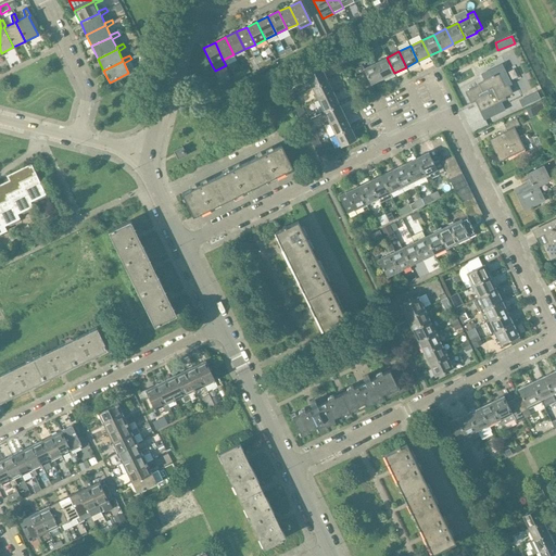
[(387,58),(375,63),(382,78),(394,73),(387,58)]
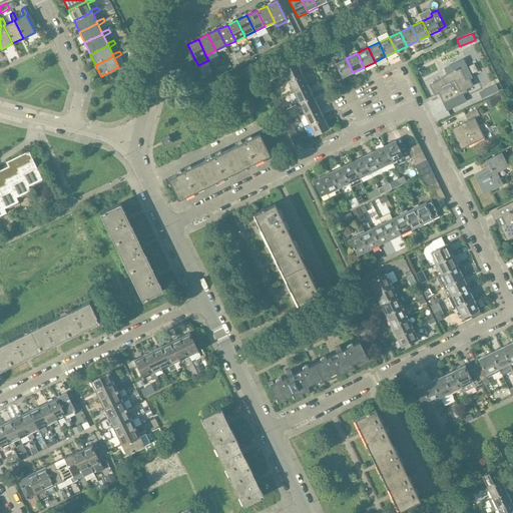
[(346,58),(336,63),(334,61),(328,64),(333,76),(340,73),(342,78),(353,72),(346,58)]
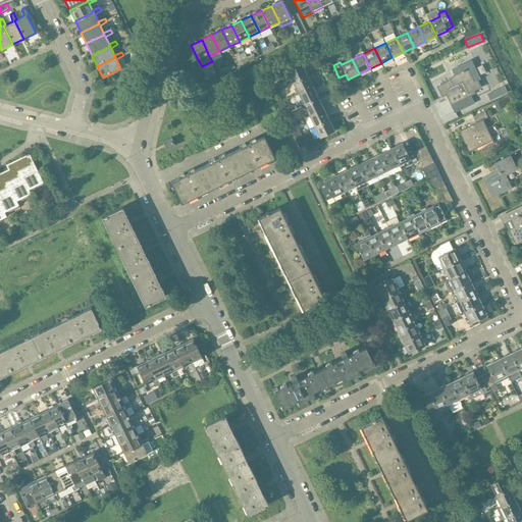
[(302,64),(288,71),(293,83),(307,75),(302,64)]
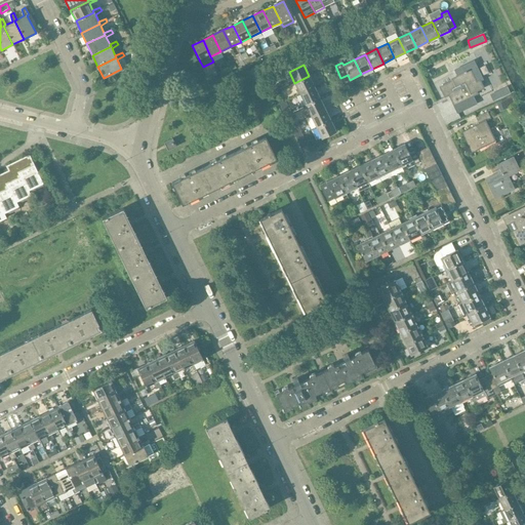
[(453,106),(477,93),(476,91),(483,88),(479,80),(476,82),(470,70),(467,72),(466,71),(463,72),(463,73),(451,79),(452,81),(439,87),(444,97),(448,95),(453,106)]
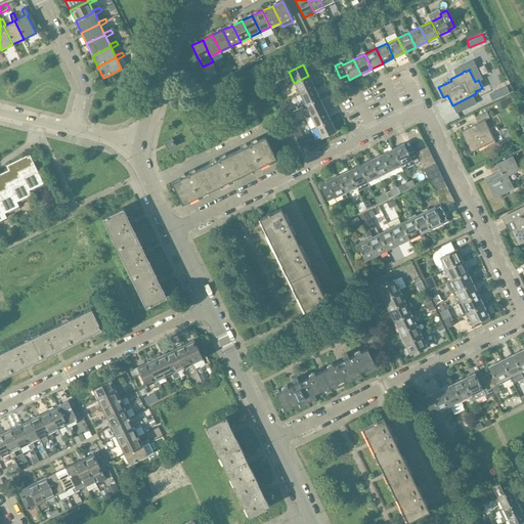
[(308,76),(294,83),(300,94),(314,87),(308,76)]
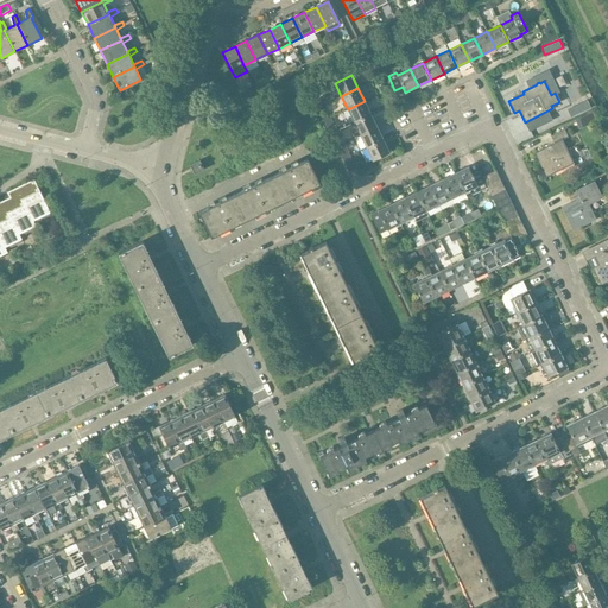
[(314,101),(317,108),(324,105),(321,97),(314,101)]
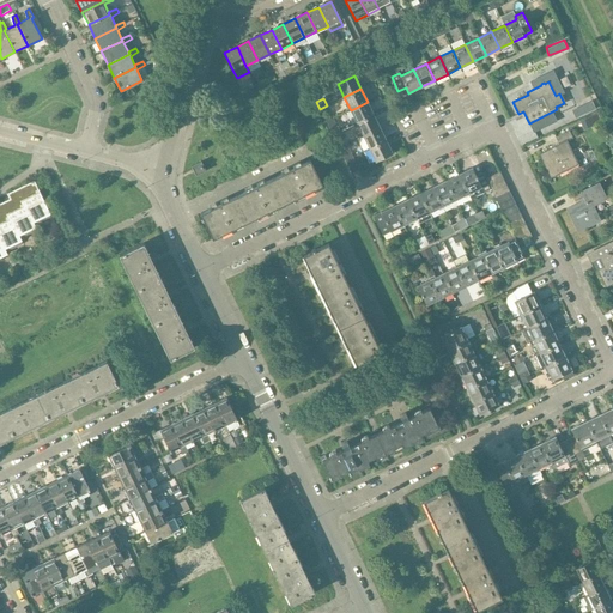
[(571,108),(574,115),(596,108),(594,101),(571,108)]
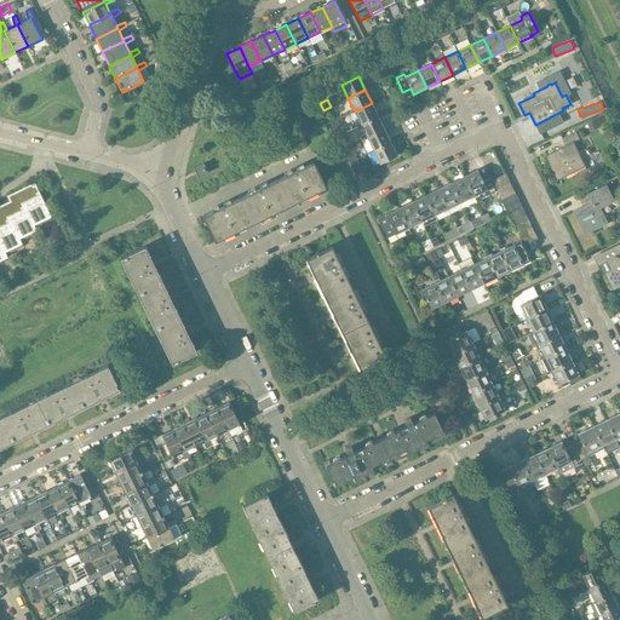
[(372,103),(355,112),(361,125),(378,116),(372,103)]
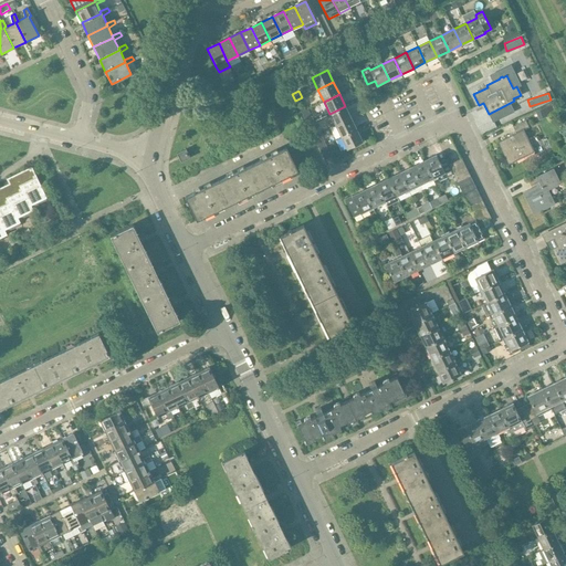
[(345,106),(329,114),(335,125),(350,117),(345,106)]
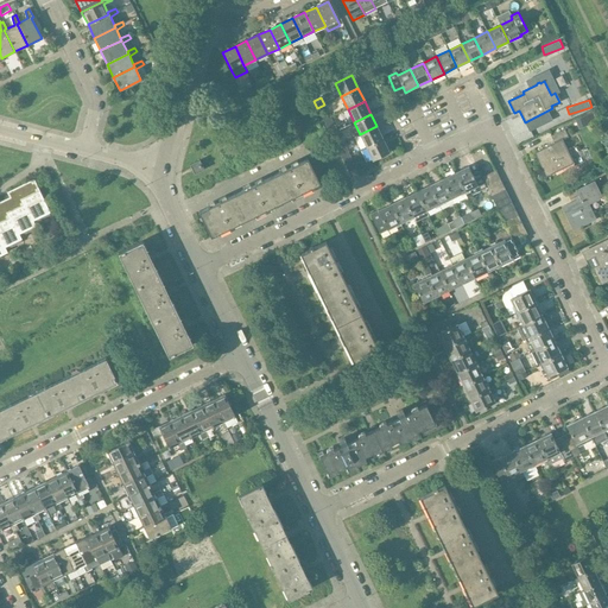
[(377,126),(360,134),(366,147),(382,139),(377,126)]
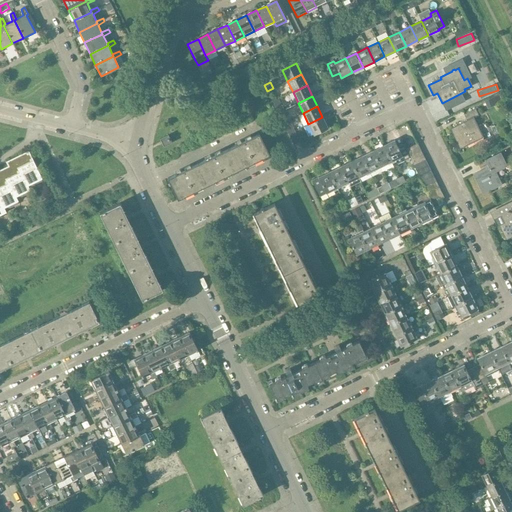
[(450,129),(460,148),(482,137),(473,118),(478,115),(475,109),(463,114),(466,121),(450,129)]
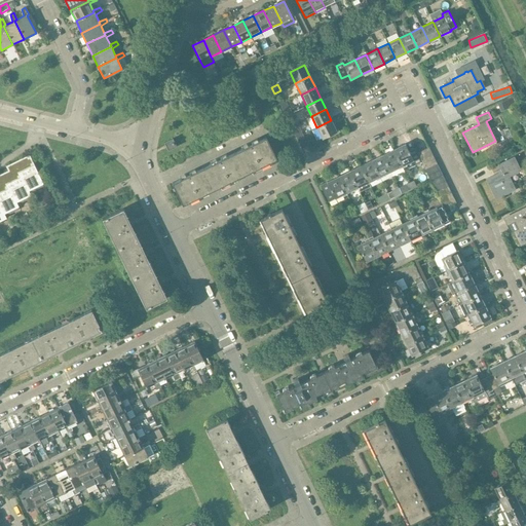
[(449,125),(458,120),(455,114),(446,118),(449,125)]
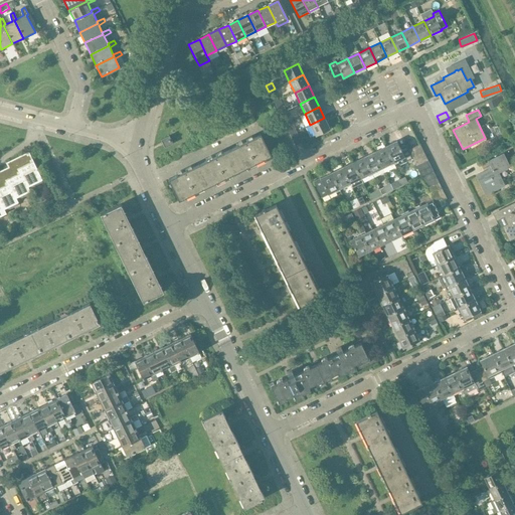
[(324,118),(310,125),(316,136),(330,129),(324,118)]
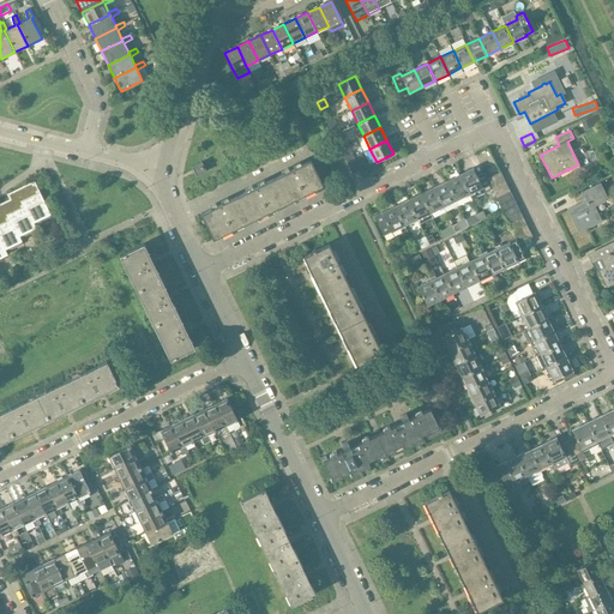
[(353,157),(345,161),(351,174),(360,170),(353,157)]
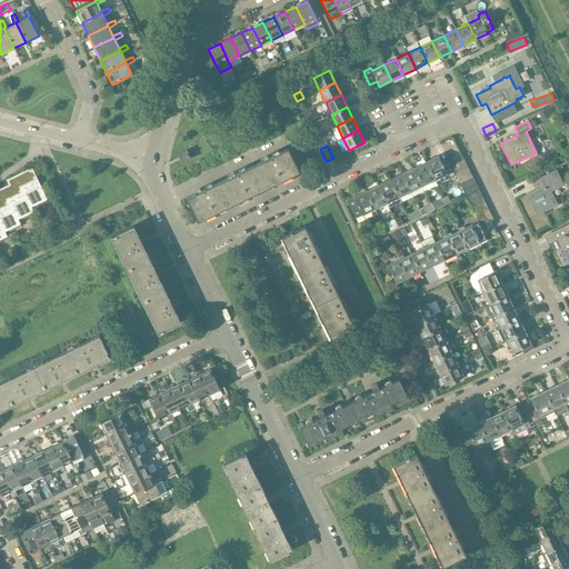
[(288,148),(262,160),(255,165),(266,189),(299,172),(288,148)]
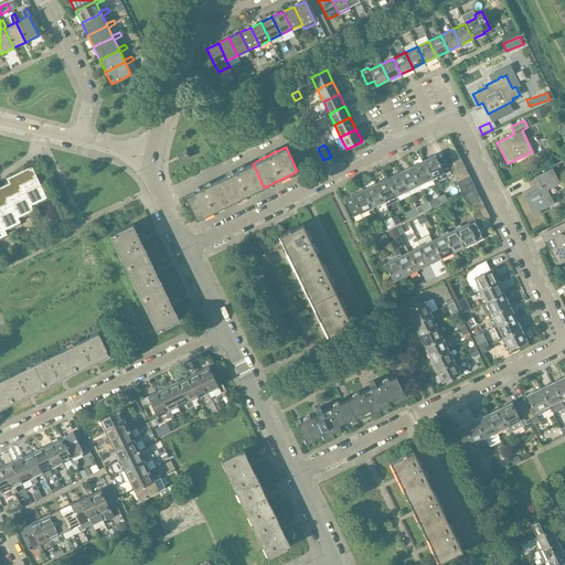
[(177,153),(178,157),(181,162),(190,158),(185,149),(177,153)]
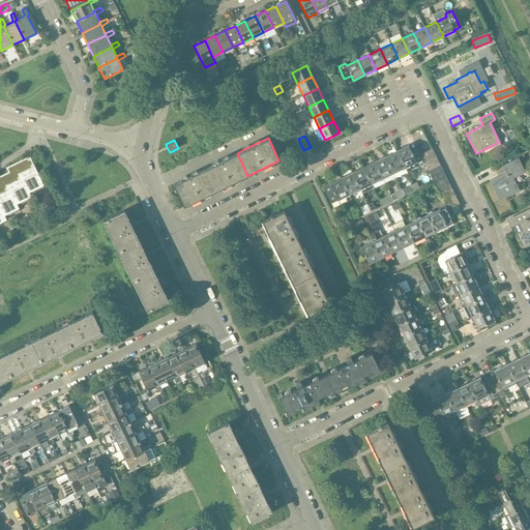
[(418,167),(408,145),(396,151),(405,168),(407,172),(418,167)]
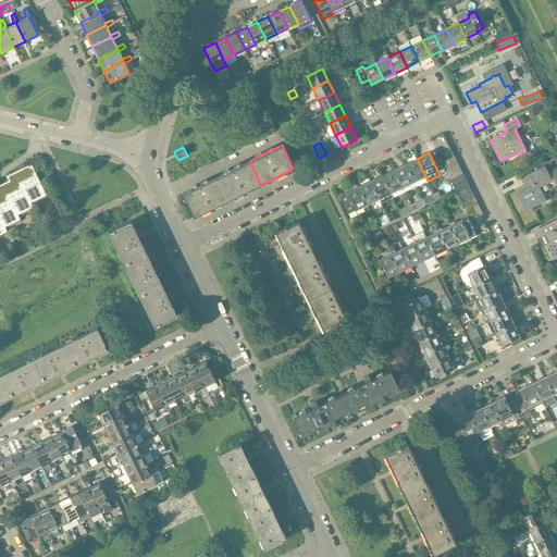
[(441,162),(444,169),(457,162),(454,157),(441,162)]
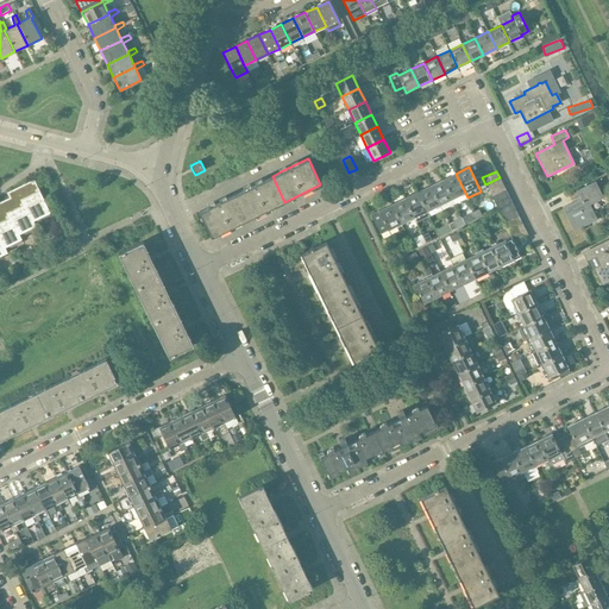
[(456,174),(444,180),(452,199),(465,193),(456,174)]
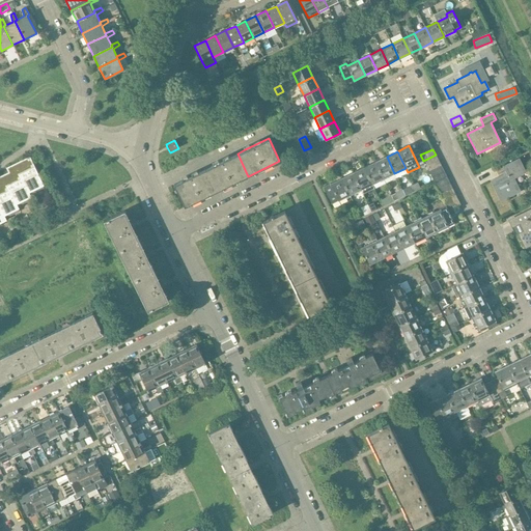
[(238,154),(229,158),(205,169),(216,192),(248,176),(238,154)]
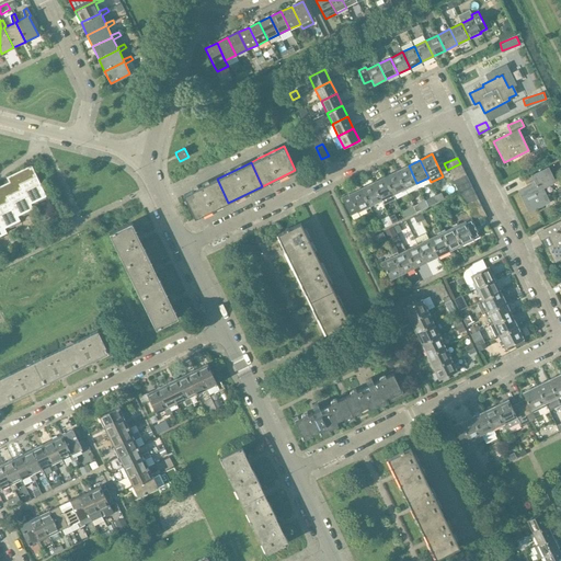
[(460,163),(447,170),(450,175),(464,170),(460,163)]
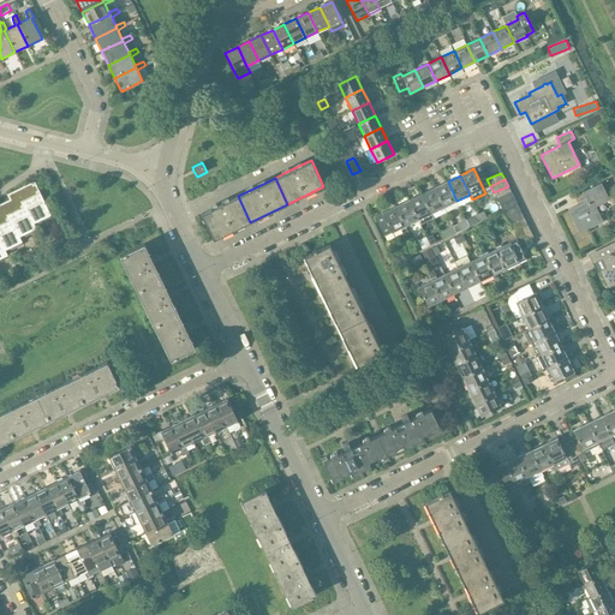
[(34,181),(7,195),(10,199),(0,204),(0,258),(7,255),(5,250),(22,242),(19,237),(36,228),(34,224),(51,215),(34,181)]
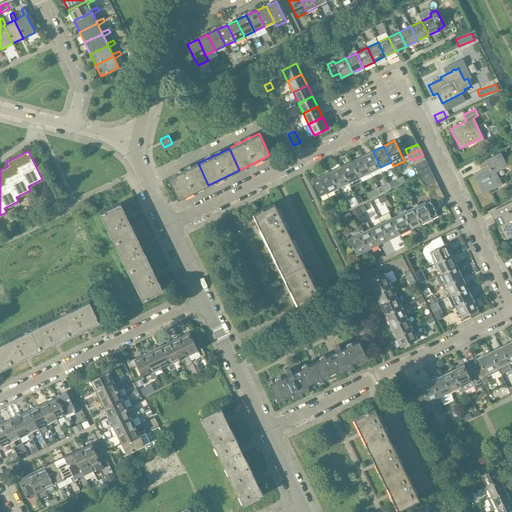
[(380,167),(373,151),(361,156),(369,172),(380,167)]
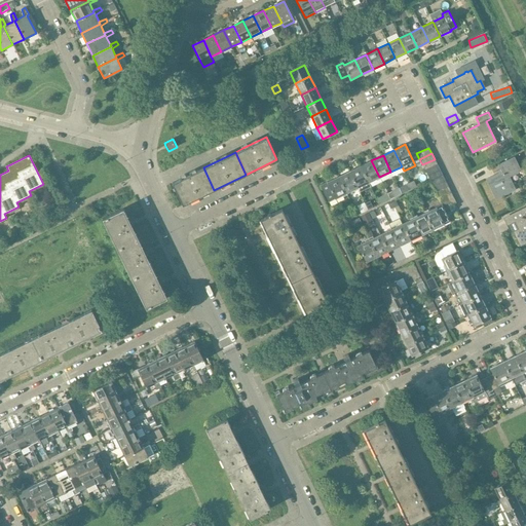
[(501,172),(485,179),(495,199),(515,190),(509,177),(521,171),(514,156),(497,164),(501,172)]
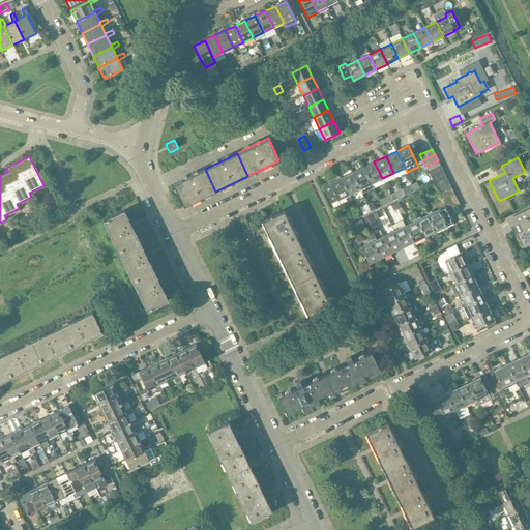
[(438,160),(425,166),(428,172),(440,166),(438,160)]
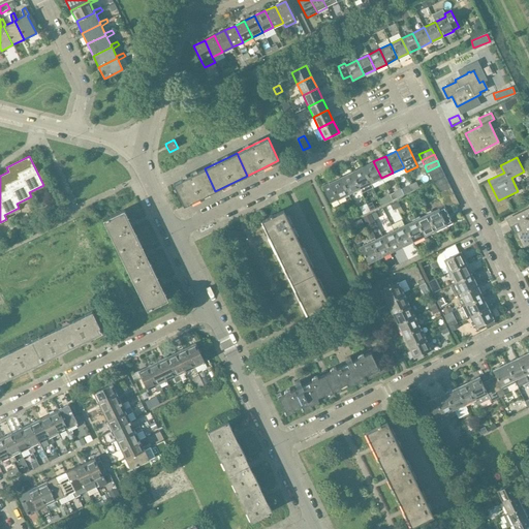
[(381,178),(373,161),(363,166),(373,188),(383,183),(381,178)]
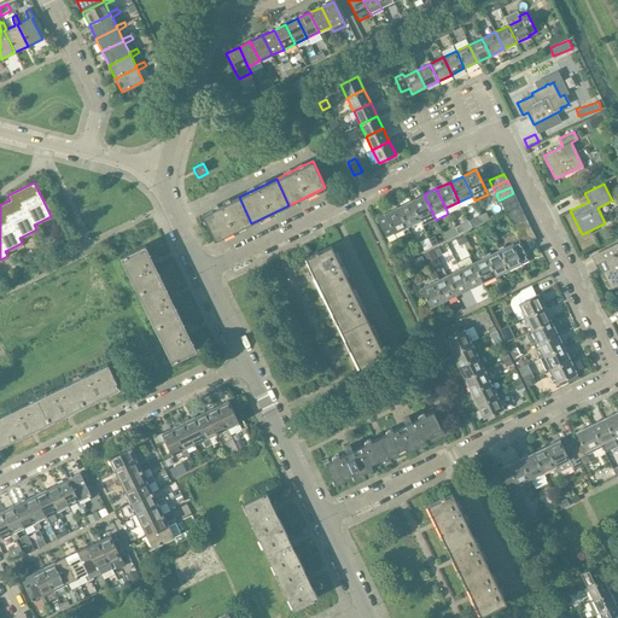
[(513,193),(499,200),(502,207),(517,199),(513,193)]
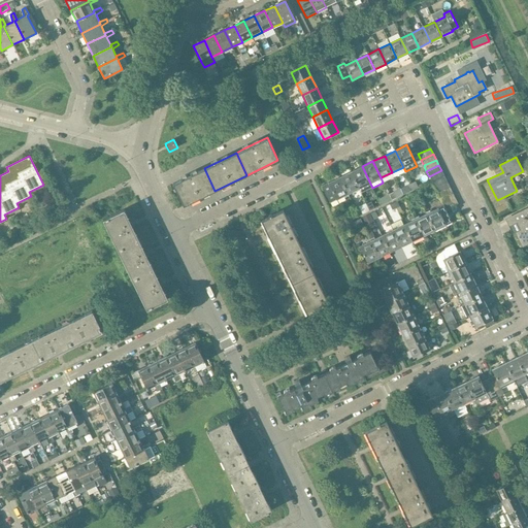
[(372,188),(362,166),(351,172),(359,189),(361,193),(372,188)]
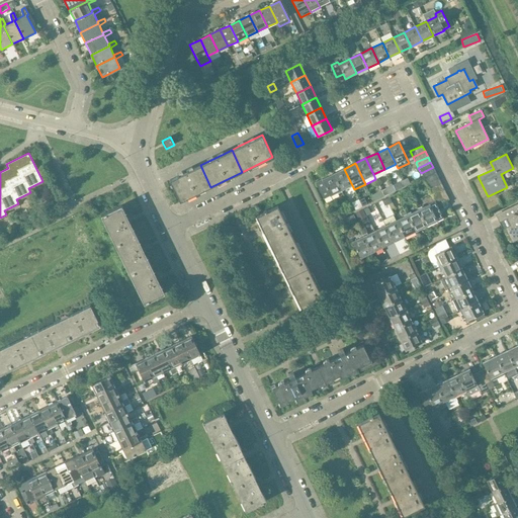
[(200,165),(184,173),(169,180),(180,201),(210,187),(200,165)]
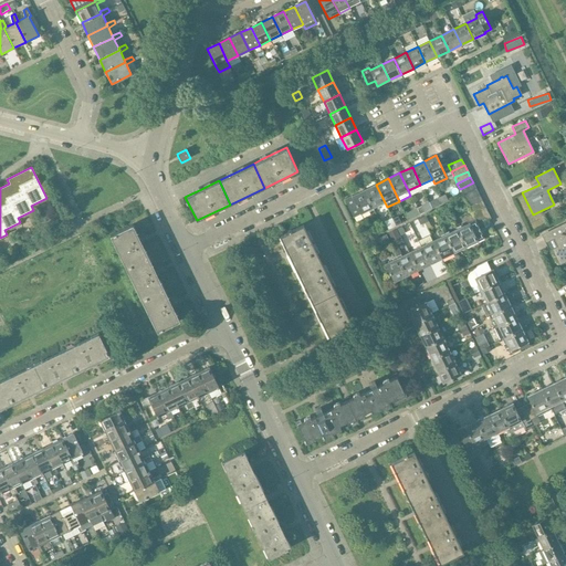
[(473,182),(460,189),(463,195),(475,188),(473,182)]
